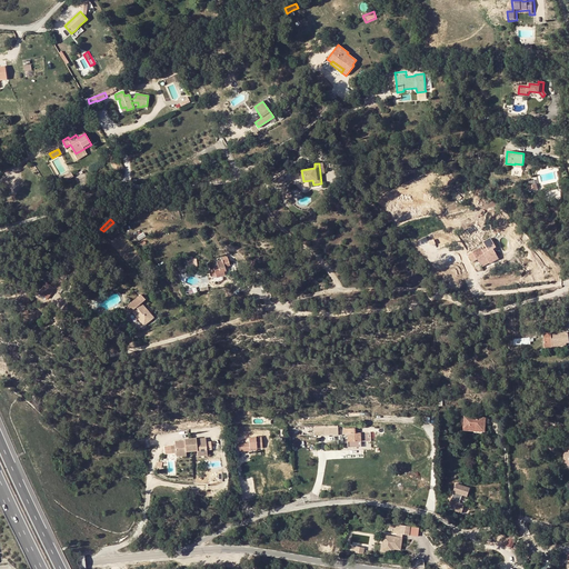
[(473,252),(480,265),(488,259),(489,262),(490,263),(499,259),(493,249),(496,248),(491,239),(480,246),(481,247),(481,248),(473,252)]
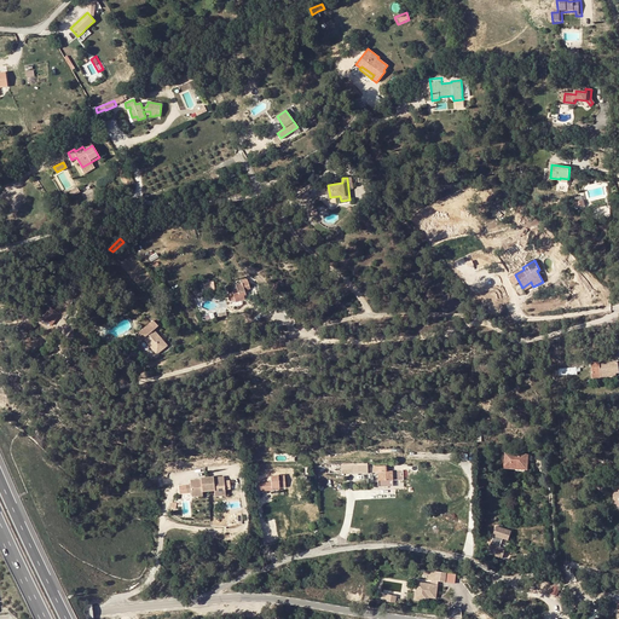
[(250,288),(247,278),(235,282),(237,290),(232,291),(236,301),(244,299),(243,295),(247,295),(244,290),(250,288)]
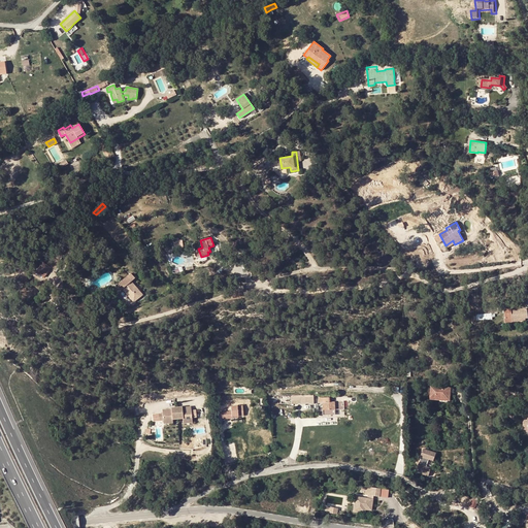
[(62,253),(58,251),(55,255),(54,254),(53,256),(57,260),(62,253)]
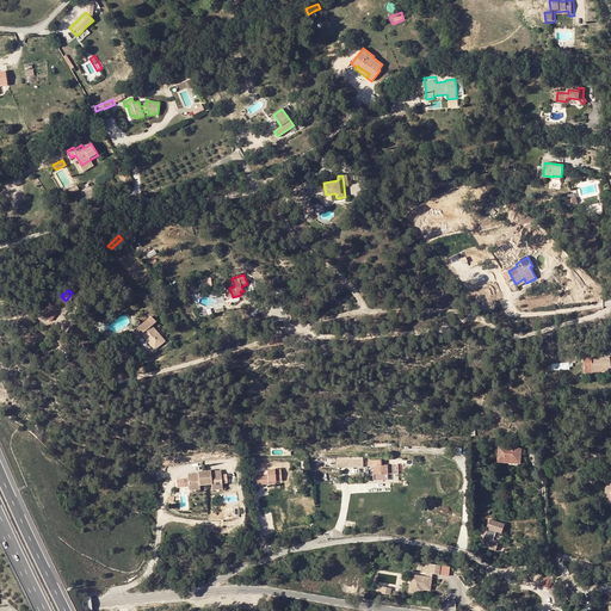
[(68,302),(66,301),(61,296),(60,296),(54,306),(61,312),(68,302)]
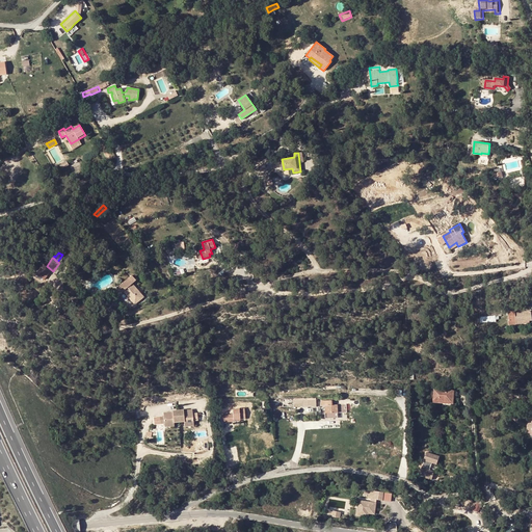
[(36,282),(46,271),(36,264),(28,273),(36,282)]
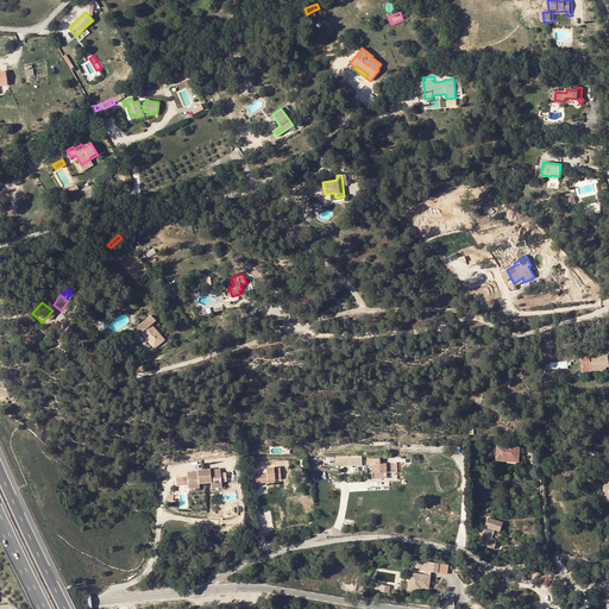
[(83,340),(89,332),(79,325),(74,333),(83,340)]
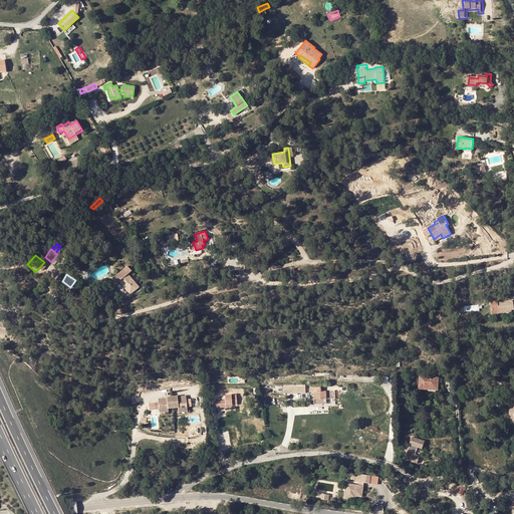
[(127,274),(122,279),(119,281),(131,294),(135,290),(131,287),(136,283),(127,274)]
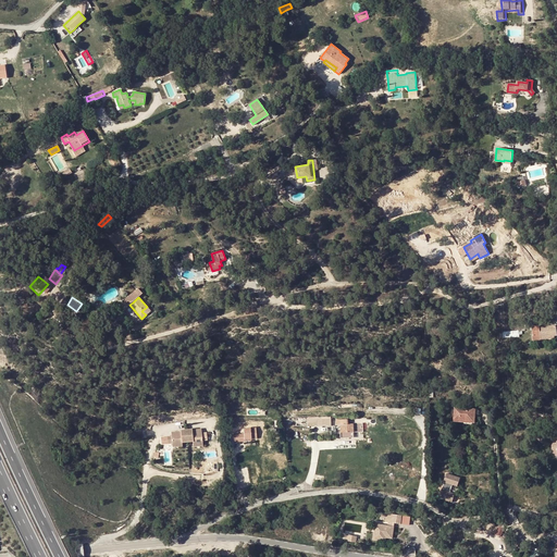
[(540,325),(532,326),(533,341),(541,339),(541,337),(551,336),(549,326),(540,327),(540,325)]
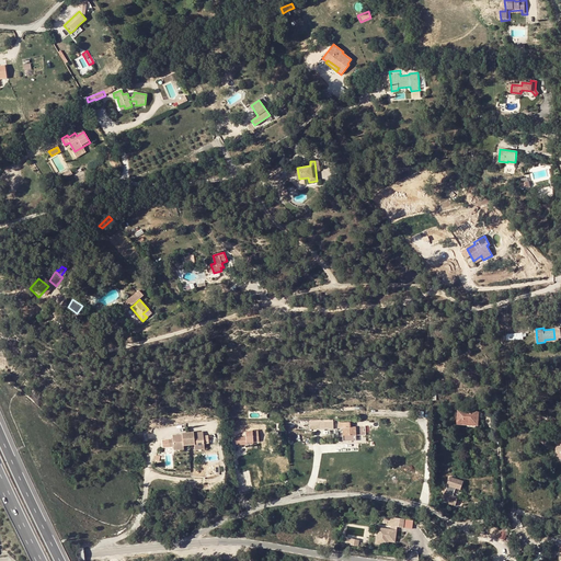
[(457,410),(456,423),(467,423),(477,424),(478,412),(471,411),(457,410)]
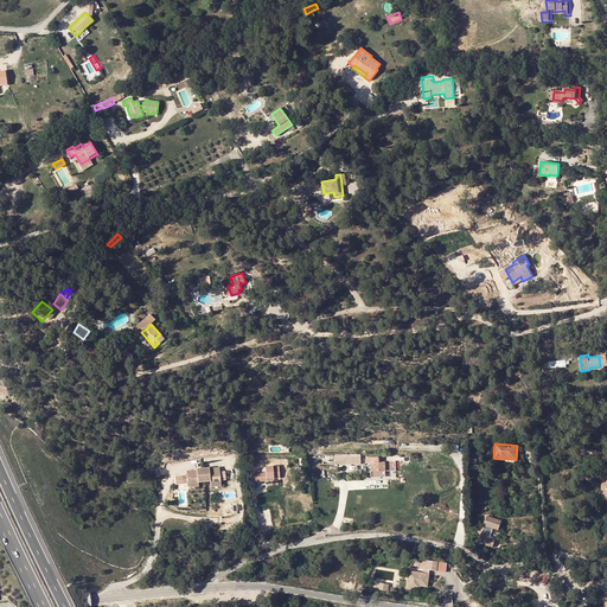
[(324,467),(323,462),(336,461),(336,464),(345,464),(346,454),(336,455),(336,454),(314,455),(314,465),(319,465),(319,467),(324,467)]
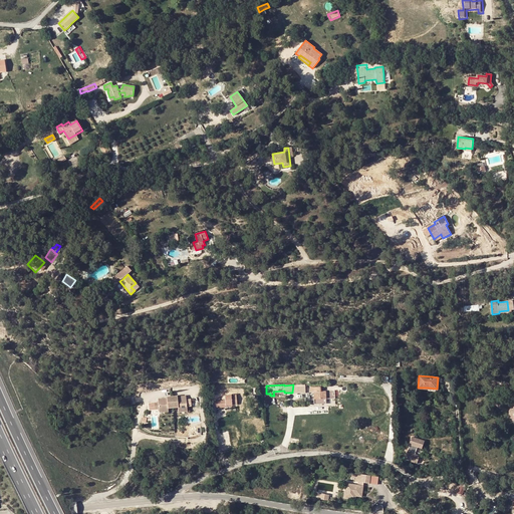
[(310,388),(310,392),(314,392),(314,405),(326,404),(326,392),(320,392),(320,387),(310,388)]
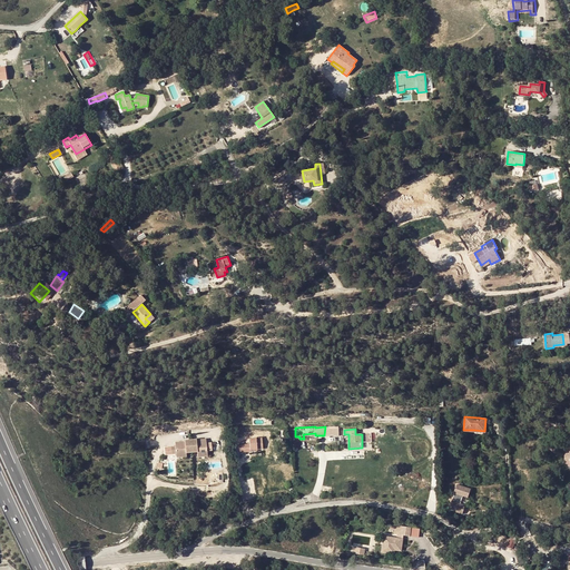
[(249,444),(238,445),(239,453),(251,452),(251,450),(257,450),(263,449),(262,438),(249,439),(249,444)]
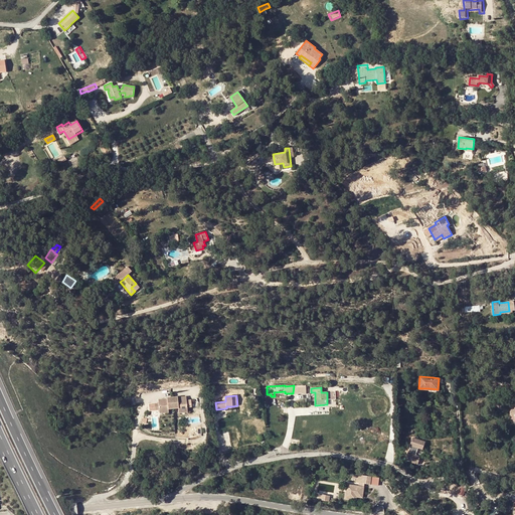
[(159,403),(155,404),(156,410),(160,410),(160,413),(169,412),(168,409),(178,408),(179,409),(187,408),(187,407),(191,407),(190,399),(186,400),(186,397),(177,398),(177,397),(167,398),(167,399),(159,400),(159,403)]
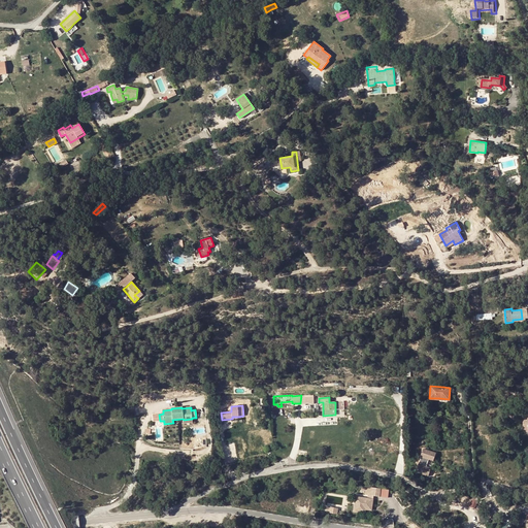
[(436,454),(424,450),(421,458),(422,458),(420,465),(419,465),(417,472),(418,473),(429,476),(431,469),(426,468),(429,460),(433,462),(436,454)]
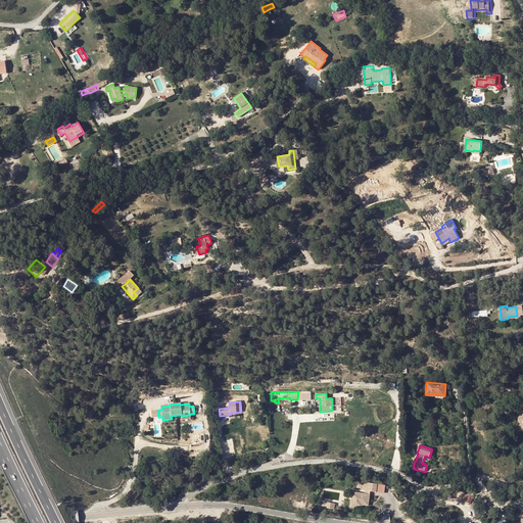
[(375,493),(376,485),(369,484),(363,483),(362,491),(367,492),(375,493)]
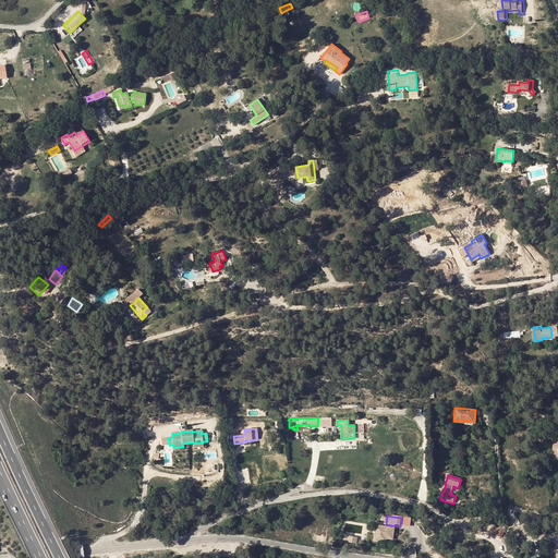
[(373,542),(378,543),(378,541),(383,542),(384,536),(386,536),(385,538),(392,540),(393,530),(377,526),(376,535),(374,534),(373,542)]
